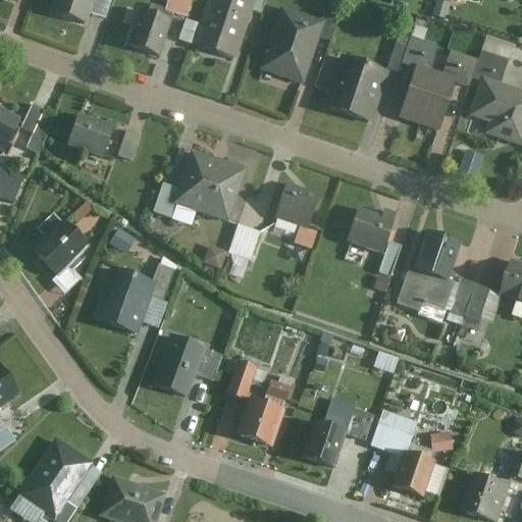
[(55,0),(53,9),(89,21),(96,0),(55,0)]
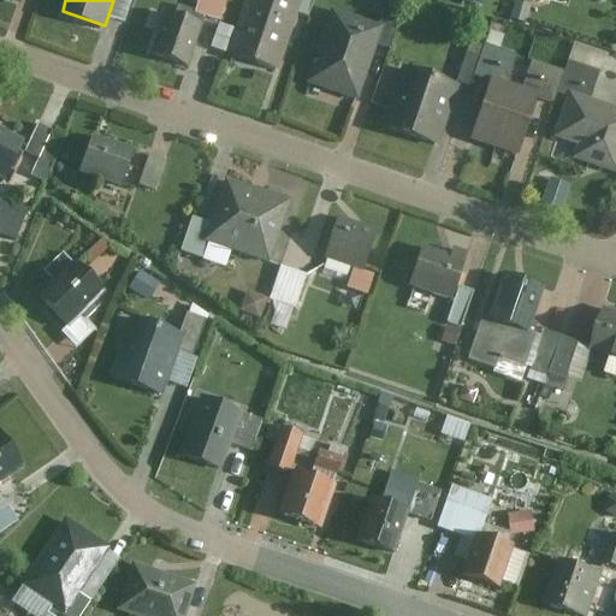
[(229,0),(203,0),(200,10),(223,17),(229,0)]
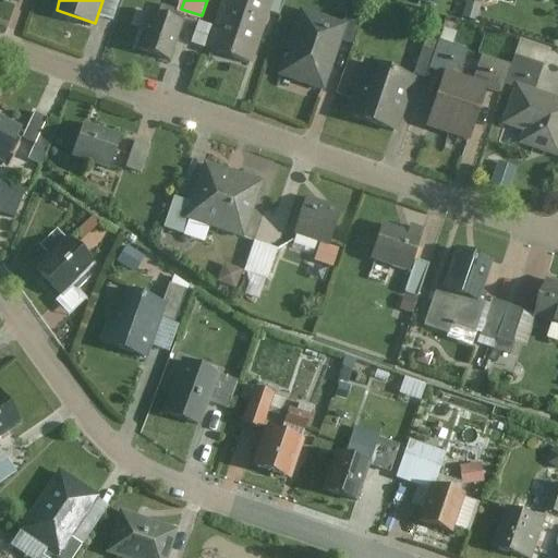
[(223,0),(216,24),(203,20),(195,44),(255,63),(273,9),(281,11),(284,0),(223,0)]
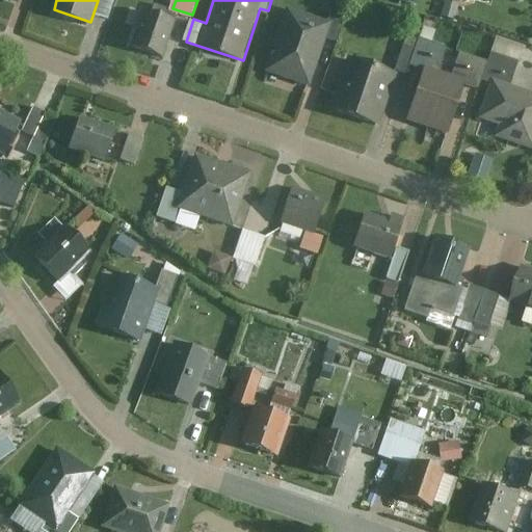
[(458,5),(444,1),(440,18),(454,22),(458,5)]
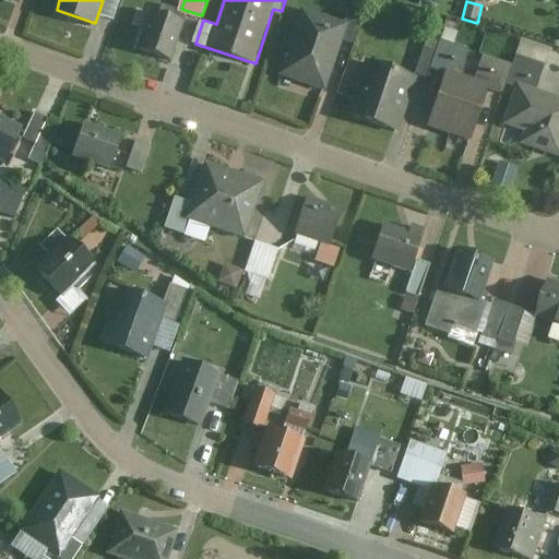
[(174,55),(183,16),(150,8),(140,46),(174,55)]
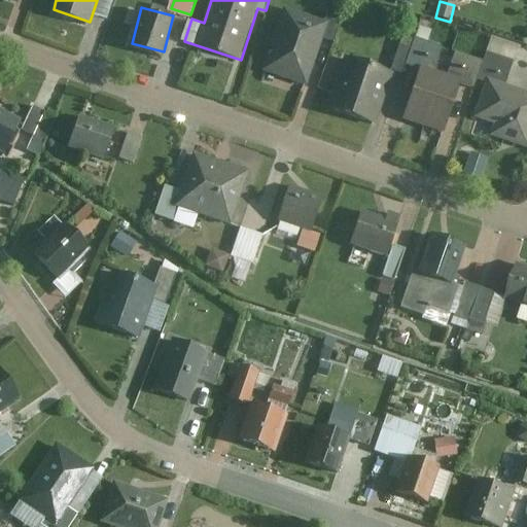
[(343,13),(330,9),(325,22),(289,9),(269,69),(308,82),(325,33),(335,36),(343,13)]
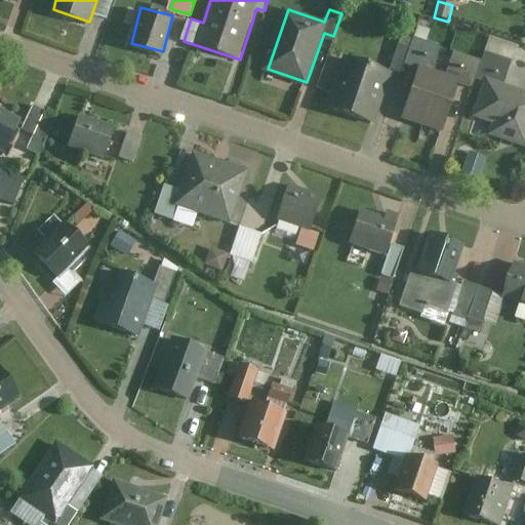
[(421,122),(438,72),(435,70),(443,47),(415,38),(413,44),(403,41),(394,68),(405,72),(407,63),(416,66),(400,116),(421,122)]
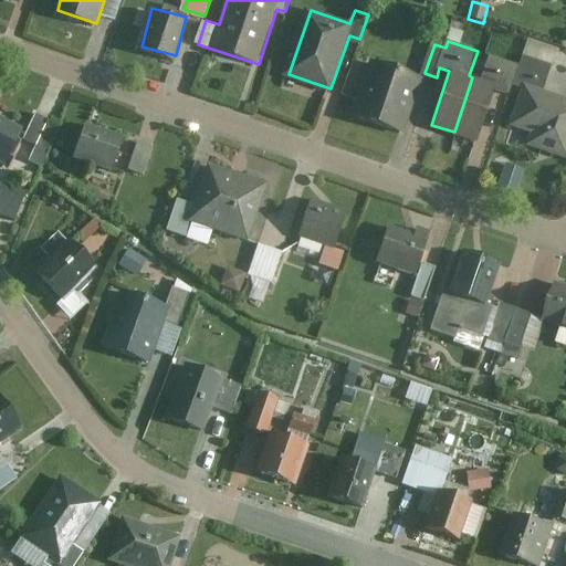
[(472,77),(454,132),(478,139),(494,90),(509,94),(513,83),(522,63),(491,53),(482,80),(472,77)]
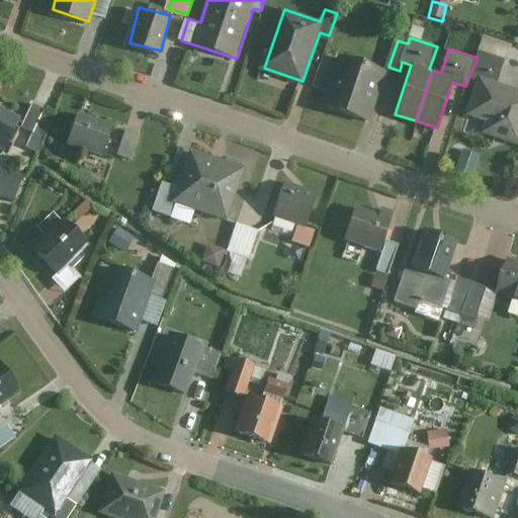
[(478,58),(469,76),(478,79),(465,113),(488,120),(484,132),(517,143),(517,140),(517,90),(498,84),(506,59),(481,51),(478,58)]
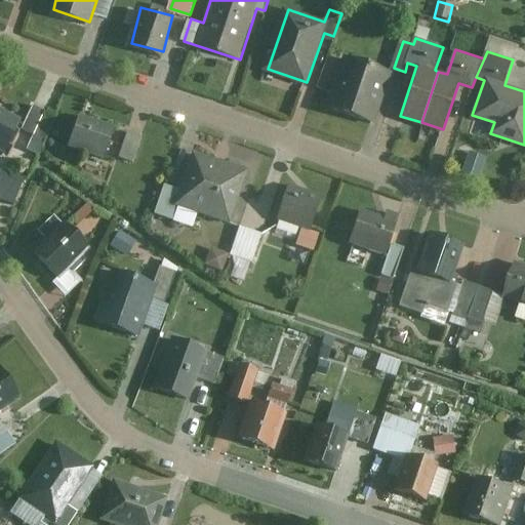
[(373,120),(391,72),(347,56),(329,105),(373,120)]
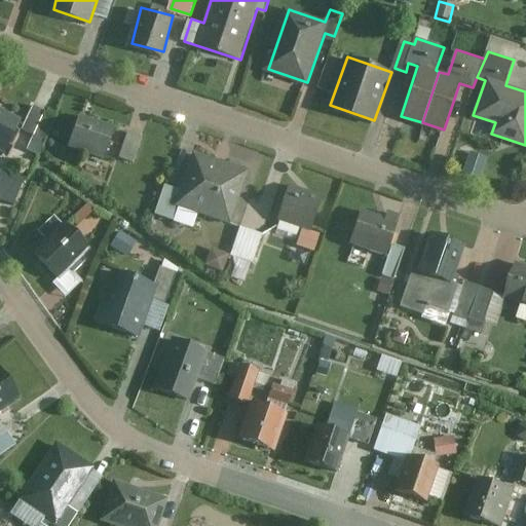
[(58,113),(35,104),(25,129),(35,134),(30,149),(41,154),(58,113)]
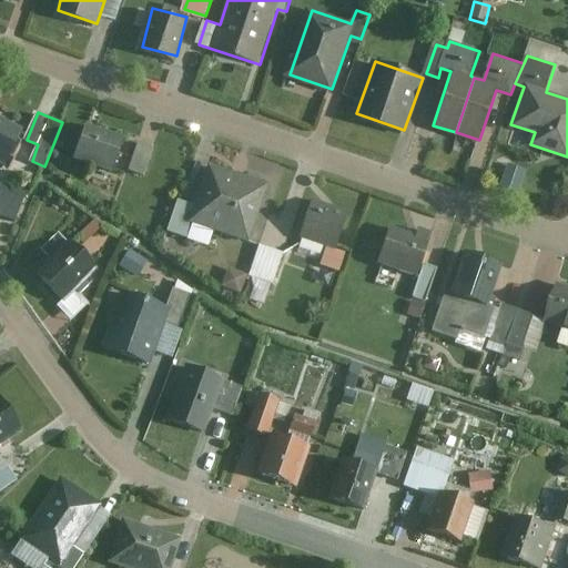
[(0,163),(7,166),(24,129),(0,117),(0,163)]
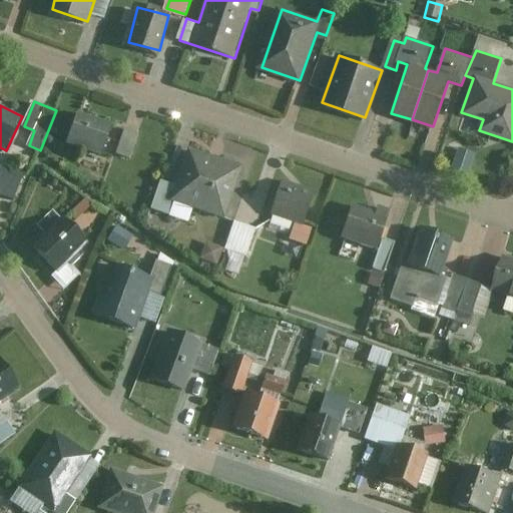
[(116,123),(75,111),(66,143),(106,155),(116,123)]
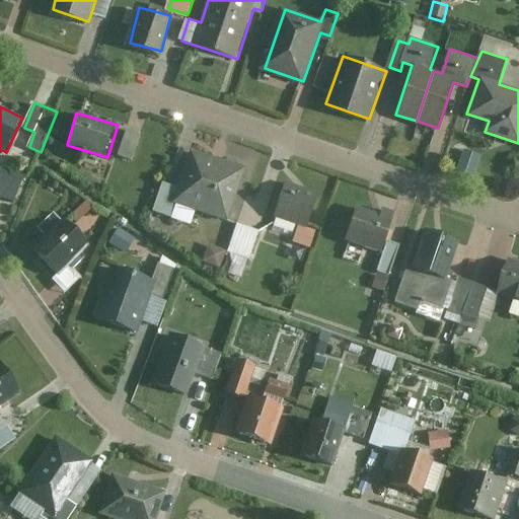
[(142,133),(128,130),(122,155),(137,158),(142,133)]
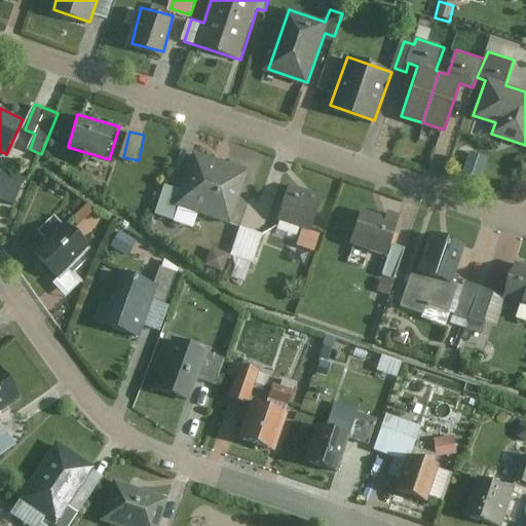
[(248,172),(193,155),(182,189),(168,185),(159,214),(175,218),(179,205),(232,222),(248,172)]
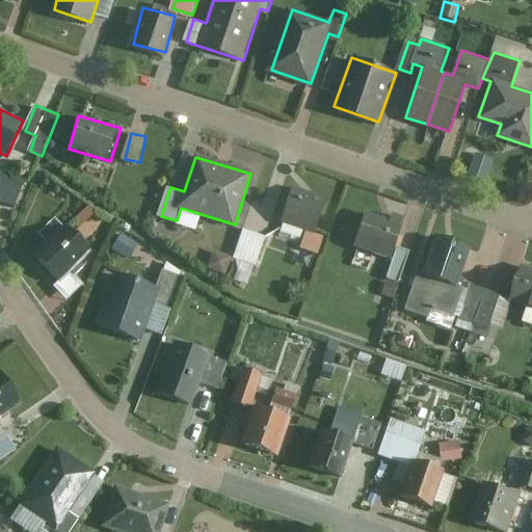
[(27,177),(3,168),(0,179),(0,200),(18,206),(27,177)]
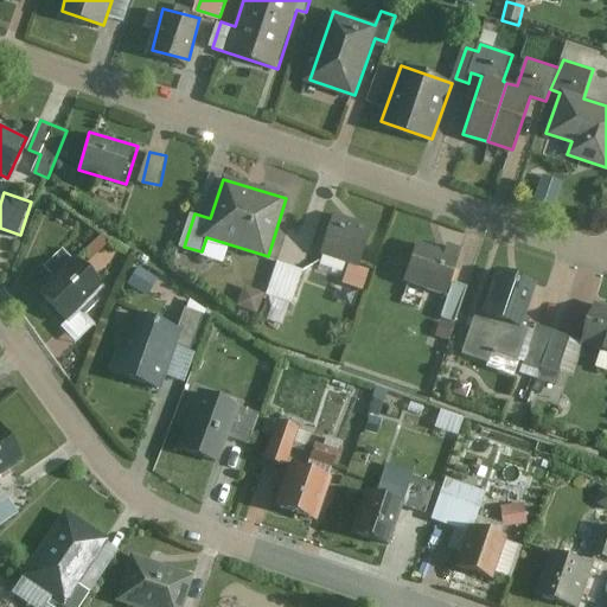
[(376,229),(333,213),(319,250),(351,262),(345,281),(369,289),(376,269),(363,264),(376,229)]
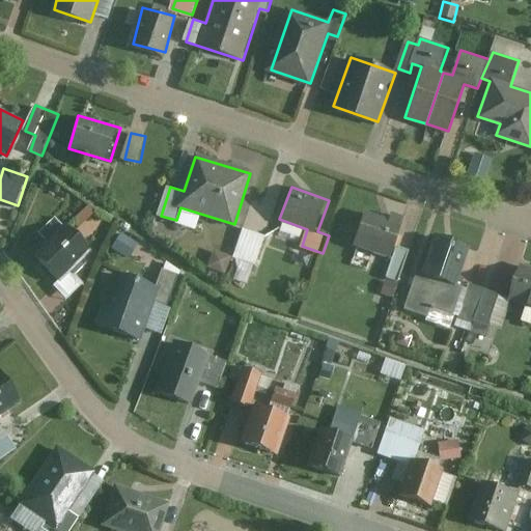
[(67,225),(57,215),(39,231),(49,243),(36,254),(60,280),(56,283),(70,298),(85,283),(74,271),(96,249),(85,235),(104,219),(90,204),(67,225)]
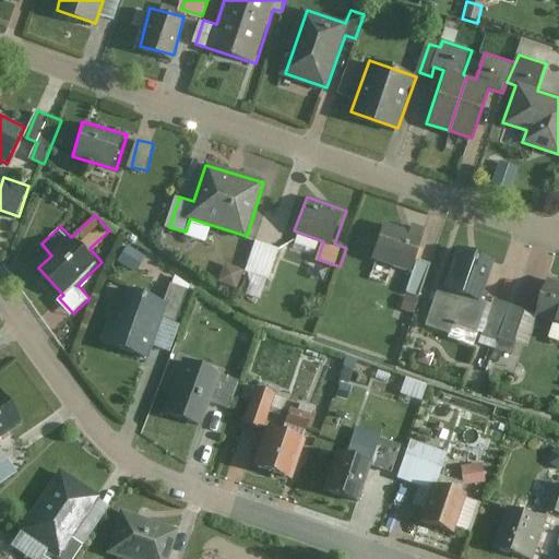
[(407,232),(385,224),(373,259),(411,271),(426,227),(411,222),(407,232)]
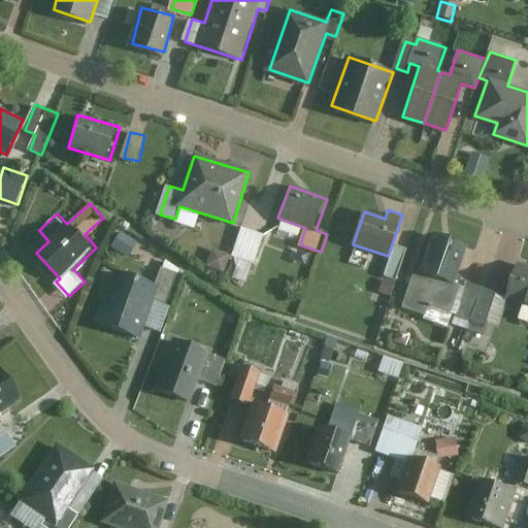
[(243,227),(235,255),(258,262),(266,234),(243,227)]
